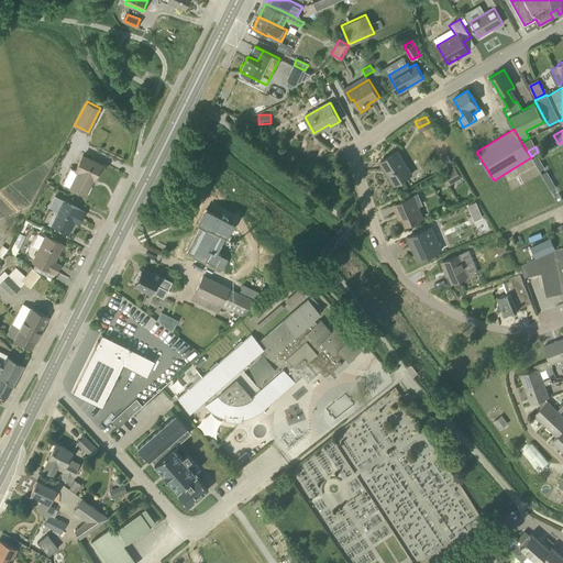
[(395,185),(411,174),(397,151),(381,162),(395,185)]
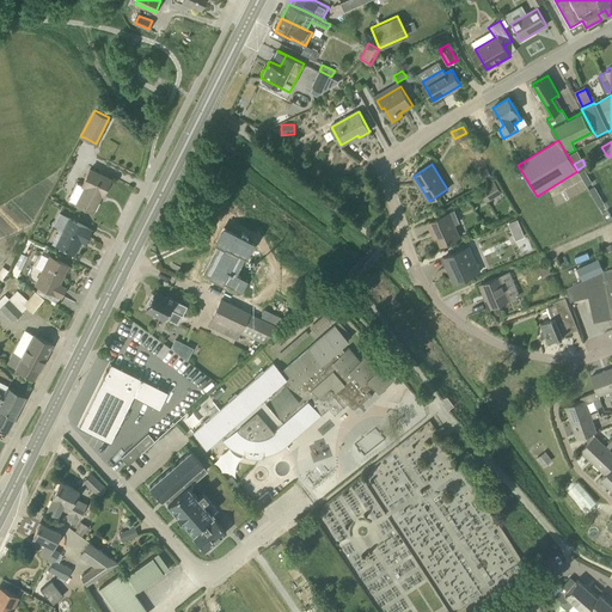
[(487,167),(481,171),(485,181),(491,177),(487,167)]
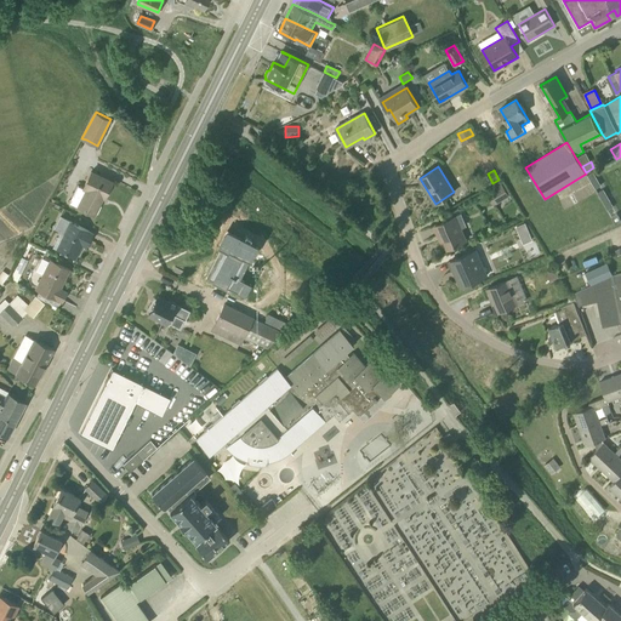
[(102,204),(113,182),(91,171),(83,187),(79,184),(70,201),(78,206),(95,215),(100,203),(102,204)]
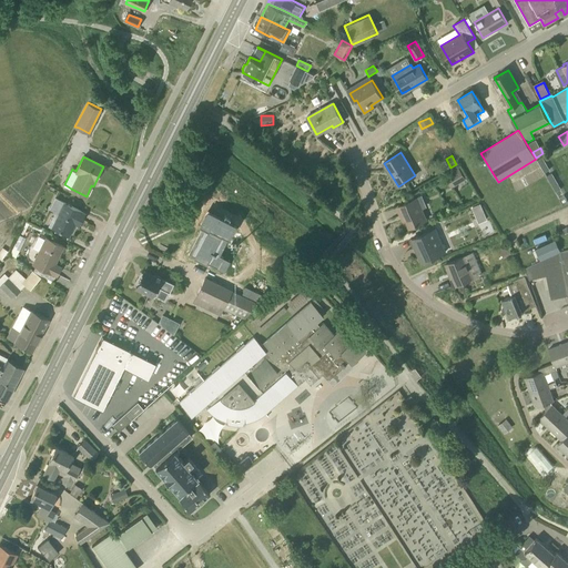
[(543,158),(537,161),(544,173),(549,170),(543,158)]
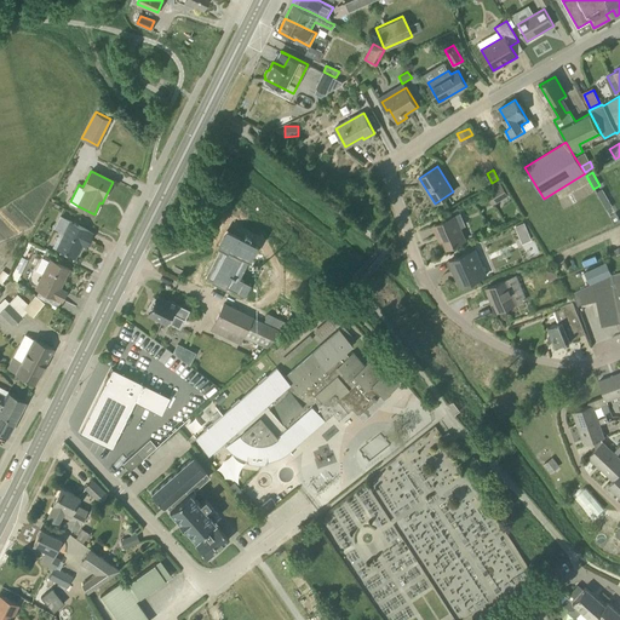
[(492,204),(509,196),(501,182),(484,190),(492,204)]
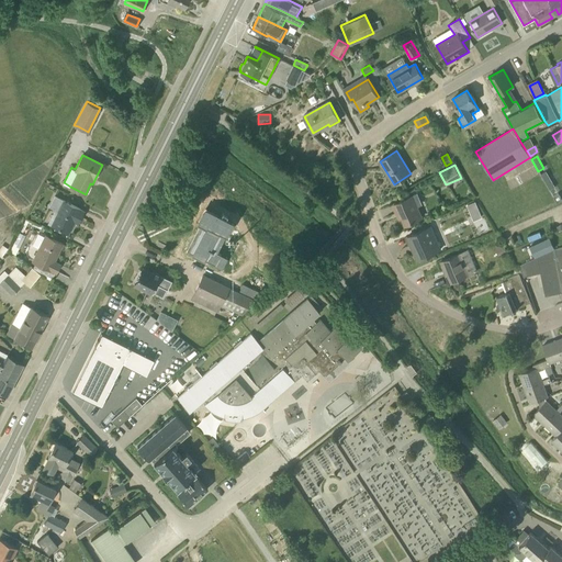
[(542,175),(551,190),(557,188),(547,172),(542,175)]
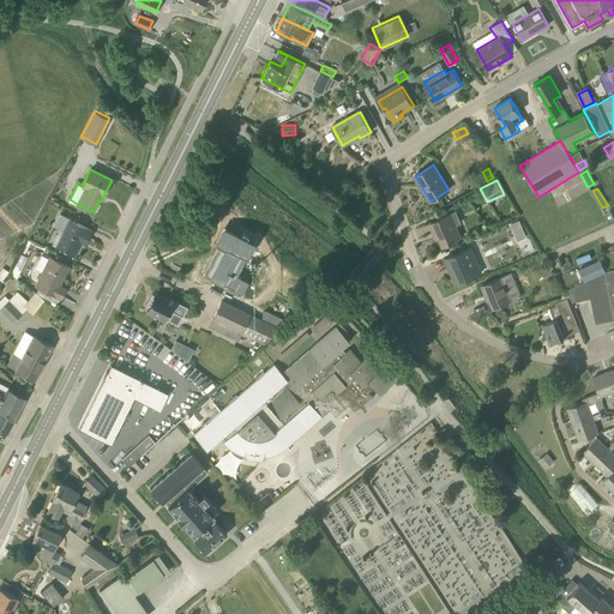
[(443,245),(462,238),(452,214),(431,222),(434,233),(438,232),(443,245)]
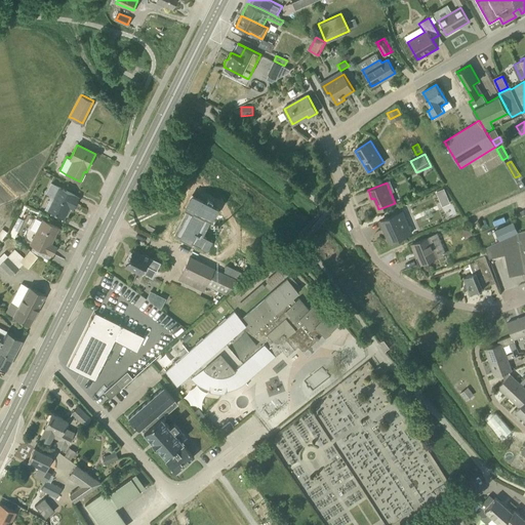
[(72,201),(76,203),(79,197),(58,187),(47,209),(64,217),(72,201)]
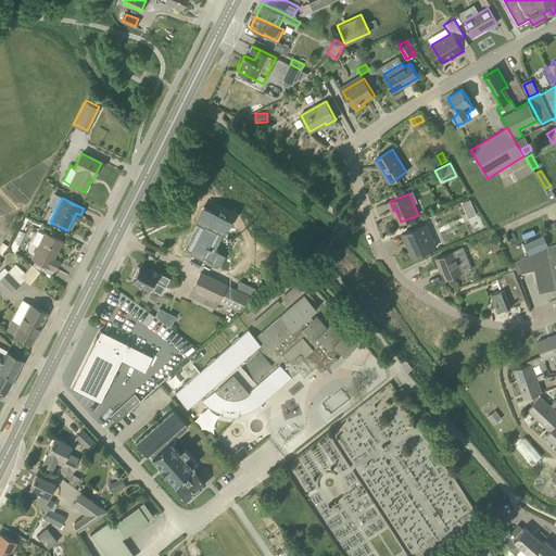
[(470,199),(463,202),(466,210),(474,206),(470,199)]
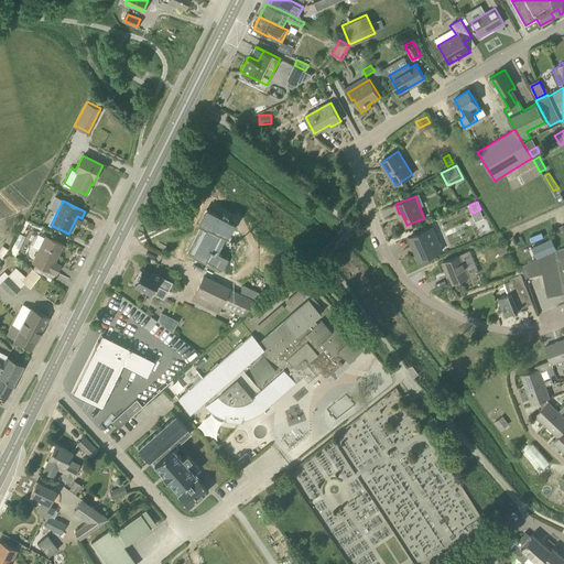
[(202,226),(188,252),(216,267),(220,256),(216,253),(220,246),(214,242),(218,234),(226,237),(234,223),(205,208),(196,224),(202,226)]
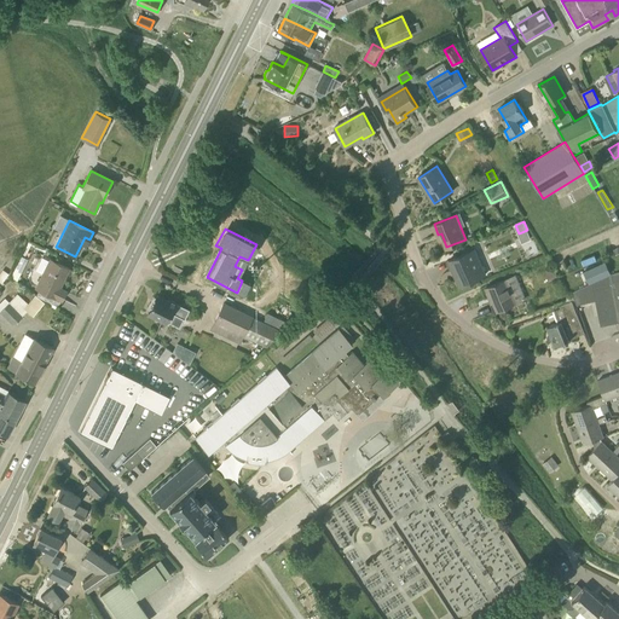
[(460,285),(485,275),(475,249),(449,260),(460,285)]
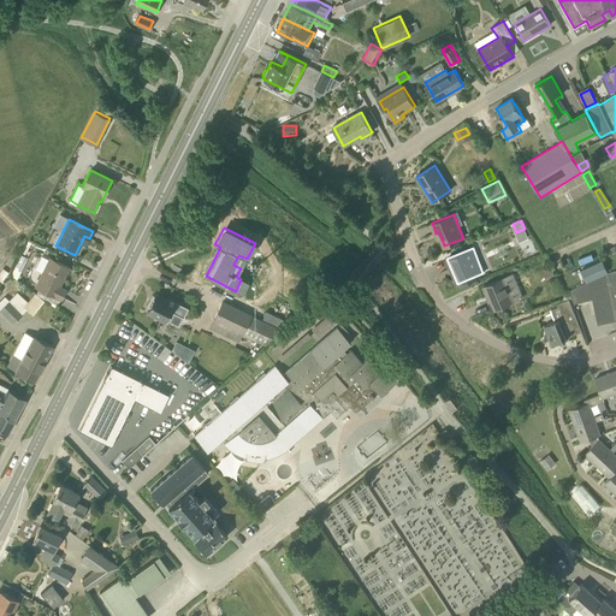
[(61,297),(66,289),(59,285),(69,267),(49,256),(35,285),(54,295),(55,295),(61,297)]
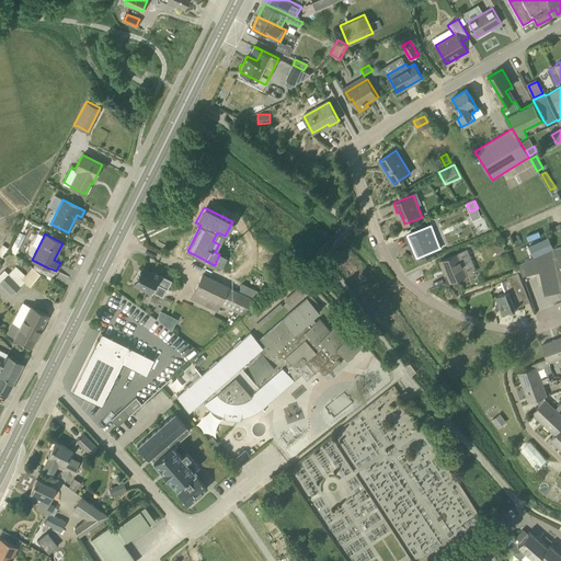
[(549,237),(528,245),(534,258),(553,248),(549,237)]
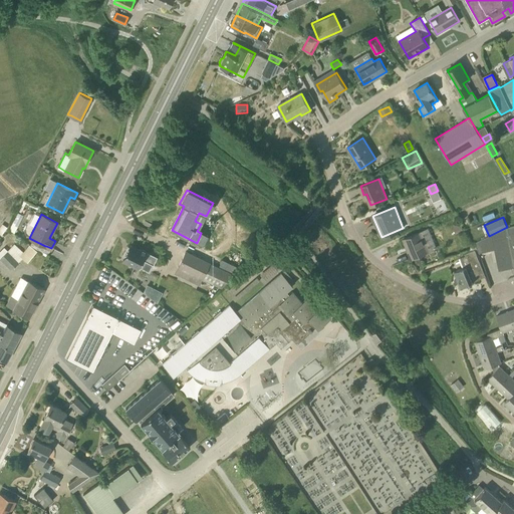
[(460,223),(453,226),(456,234),(464,230),(460,223)]
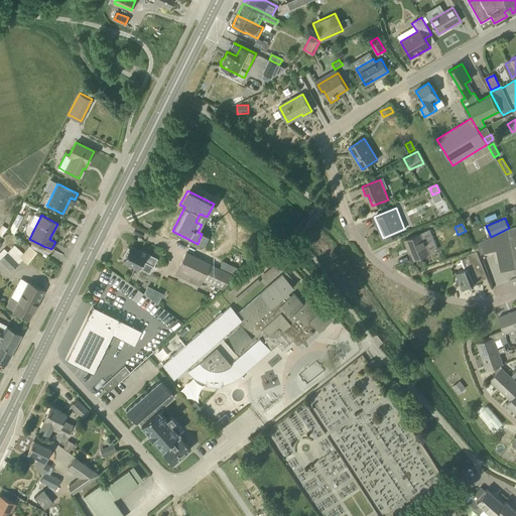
[(515,226),(510,229),(477,244),(481,253),(497,250),(499,261),(501,271),(515,267),(515,226)]
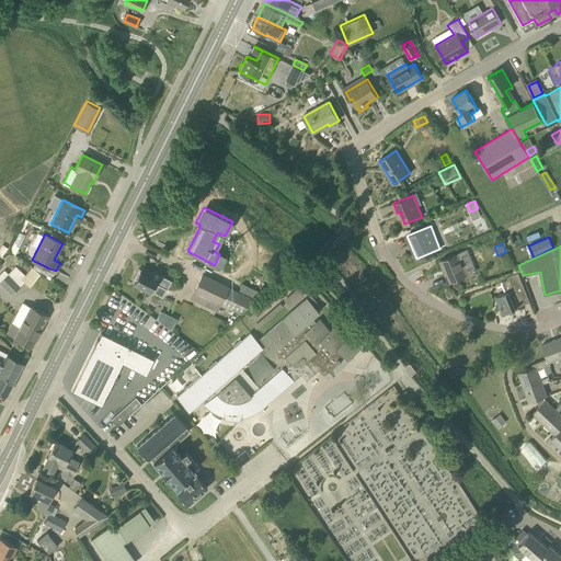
[(468,274),(459,253),(441,261),(446,274),(447,273),(450,282),(468,274)]
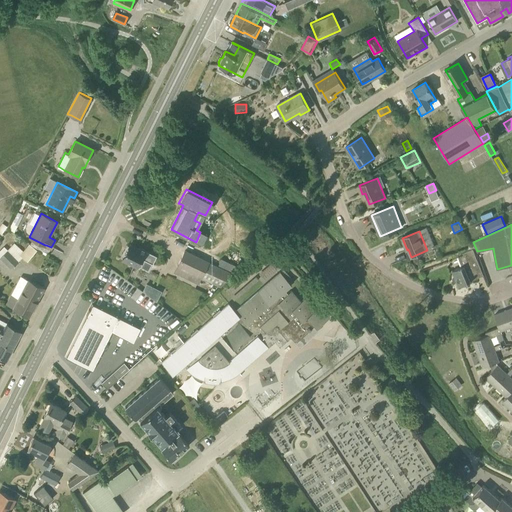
[(29,243),(20,255),(27,261),(37,250),(29,243)]
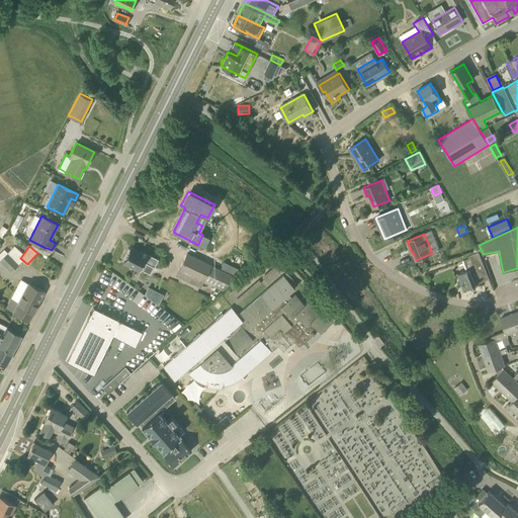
[(141,252),(131,247),(127,254),(125,254),(123,257),(124,259),(123,261),(140,269),(144,261),(154,266),(158,258),(142,250),(141,252)]
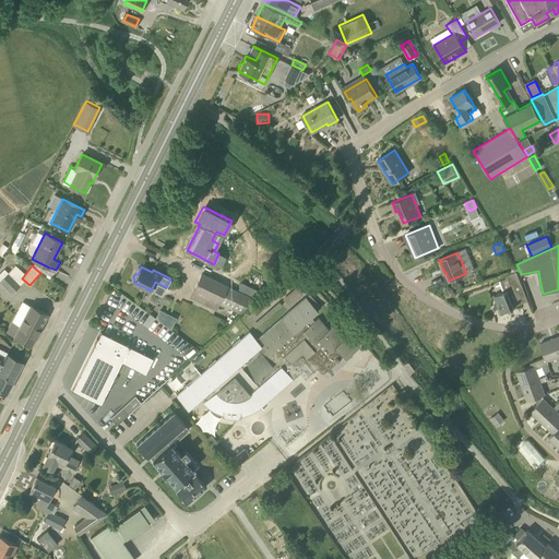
[(8,273),(0,281),(12,293),(20,285),(8,273)]
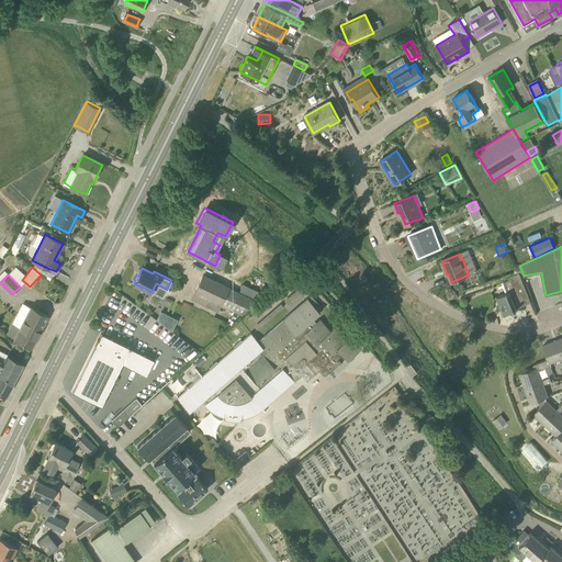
[(239,293),(229,289),(203,274),(194,292),(206,299),(204,304),(217,312),(222,305),(242,315),(257,301),(261,293),(243,284),(239,293)]
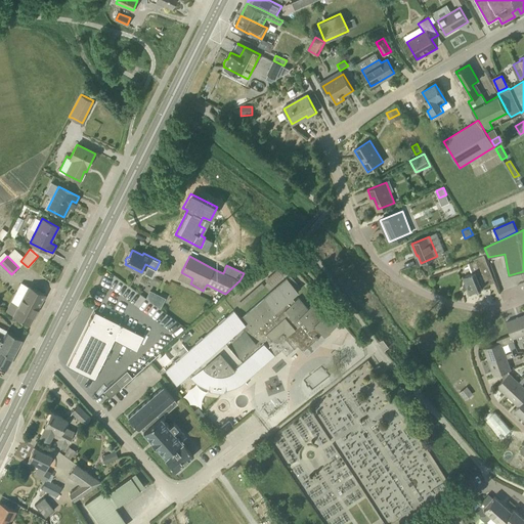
[(470,293),(482,288),(482,287),(488,285),(485,277),(492,274),(484,256),(473,260),(477,268),(474,269),(475,272),(463,277),(465,281),(464,284),(463,285),(463,287),(465,288),(466,289),(468,289),(470,293)]
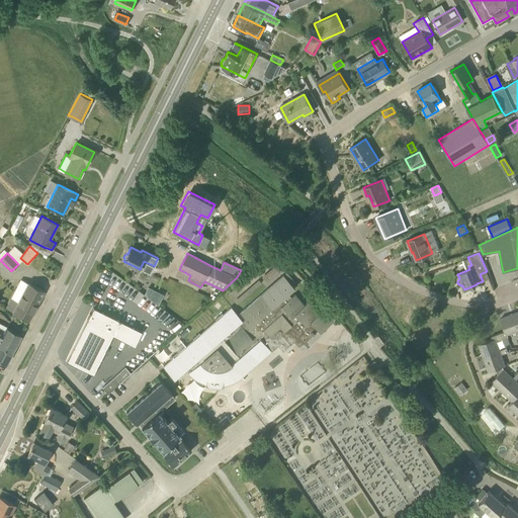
[(291,296),(288,293),(294,288),(283,275),(238,315),(232,307),(224,314),(223,313),(216,319),(217,320),(200,334),(199,332),(192,338),(194,340),(178,353),(177,352),(170,358),(171,359),(163,366),(174,379),(187,368),(190,371),(188,372),(190,374),(195,378),(200,381),(206,384),(206,385),(205,385),(209,386),(212,387),(212,384),(217,385),(217,387),(224,387),(224,386),(223,386),(224,385),(230,383),(237,380),(242,376),(245,379),(238,371),(241,368),(244,372),(247,369),(248,371),(278,345),(283,351),(294,342),(297,346),(298,345),(303,350),(314,341),(308,334),(311,331),(314,334),(319,330),(321,332),(334,321),(324,310),(318,314),(308,301),(305,306),(294,294),(291,296)]
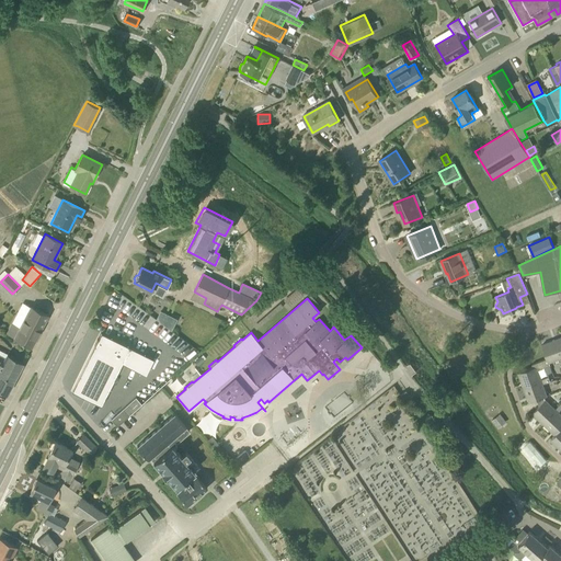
[(21,327),(12,323),(7,334),(31,346),(47,315),(31,307),(21,327)]
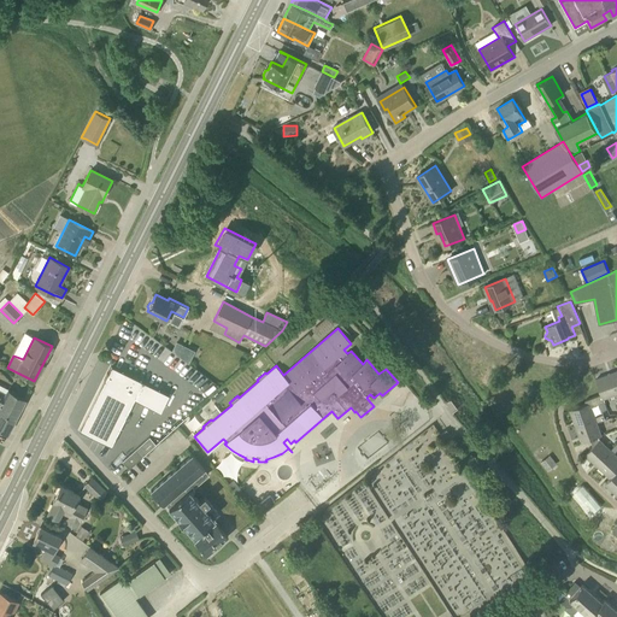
[(176,341),(171,351),(178,357),(184,346),(176,341)]
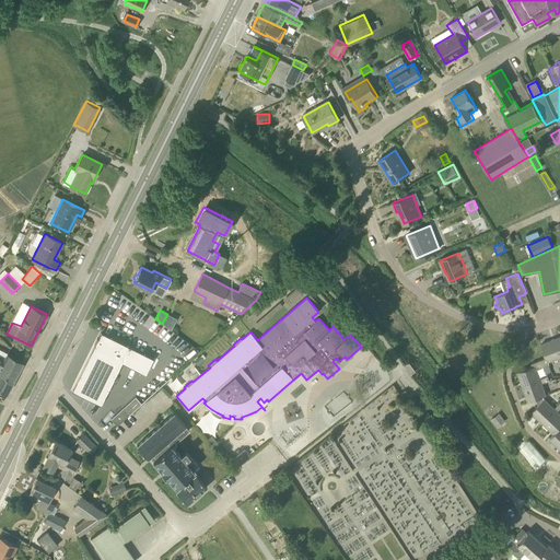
[(161,330),(159,334),(190,359),(197,349),(167,327),(163,333),(161,330)]
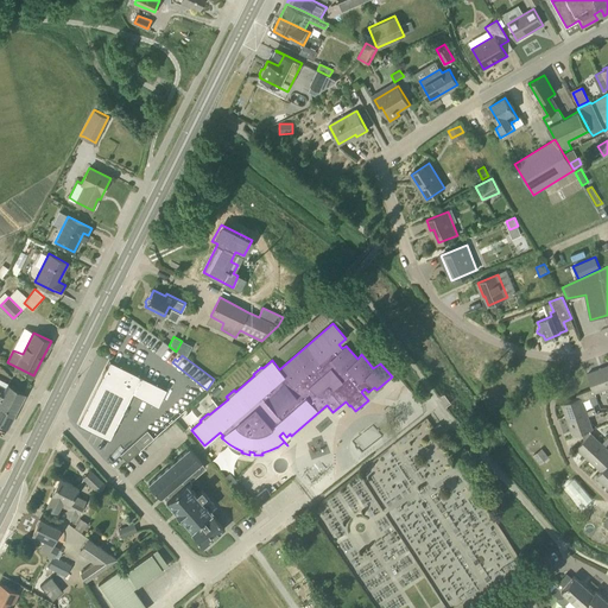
[(158,406),(166,388),(109,361),(77,424),(109,441),(133,394),(158,406)]
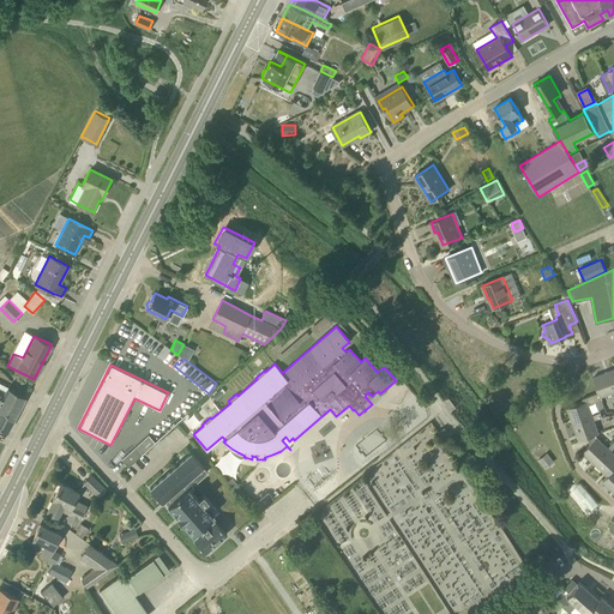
[(599,392),(601,397),(613,391),(613,386),(608,372),(594,378),(599,392)]
